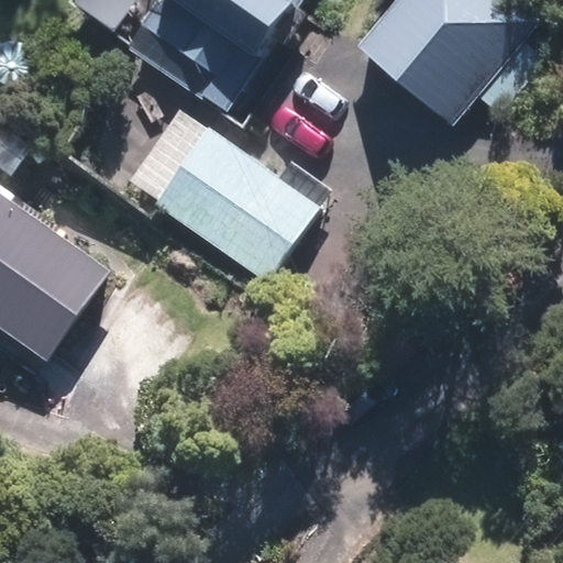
[(227,110),(300,0),(150,0),(136,20),(214,73),(201,91),(227,110)]
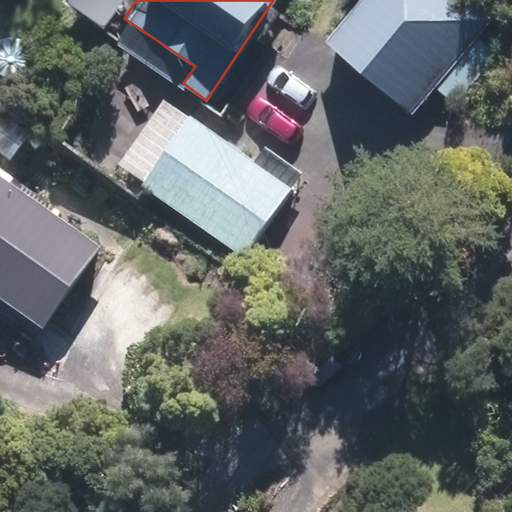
[(357,0),(324,43),(414,115),(493,16),(473,0),(357,0)]
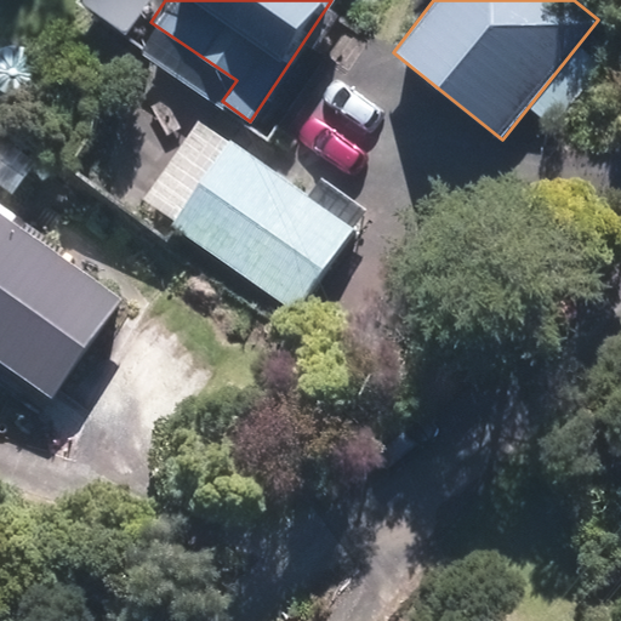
[(0,130),(0,183),(12,193),(38,159),(0,130)]
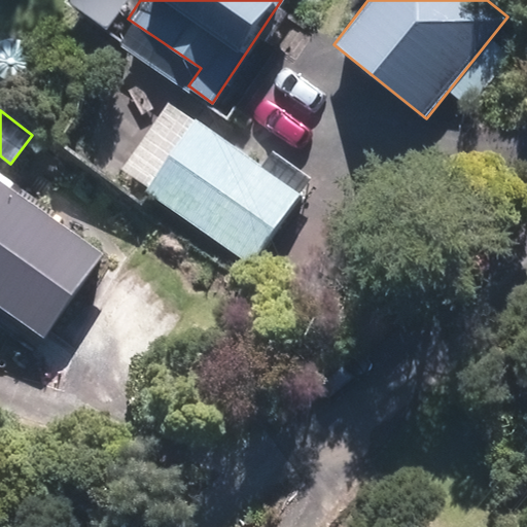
[(194,117),(144,188),(254,265),(304,192),(194,117)]
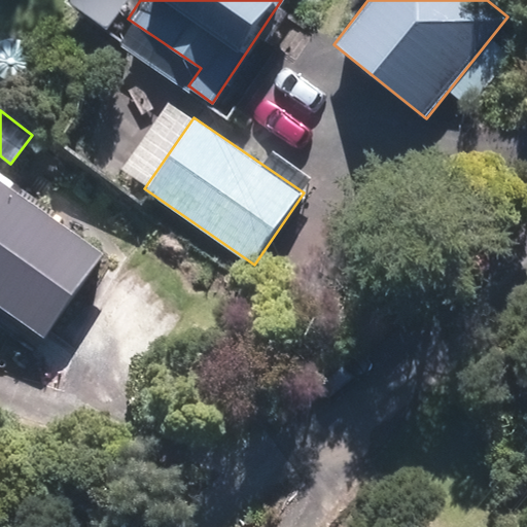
[(103,250),(0,176),(0,305),(41,335),(103,250)]
